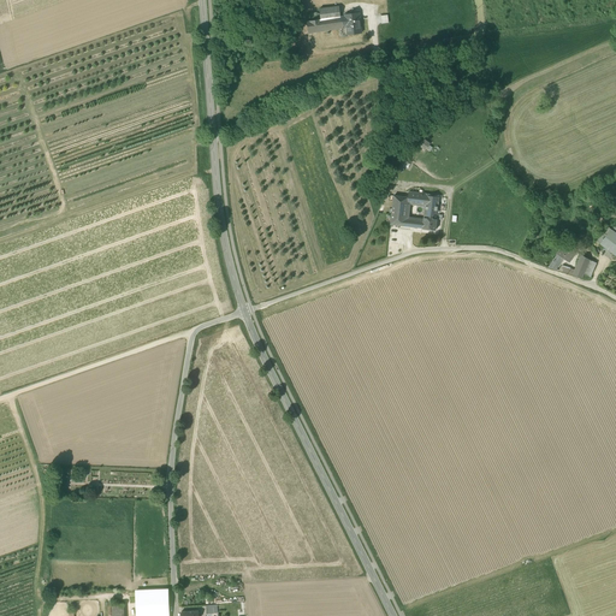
[(342,17),(341,17),(335,18),(333,7),(319,10),(321,19),(307,22),(308,34),(344,29),(343,27),(342,17)]
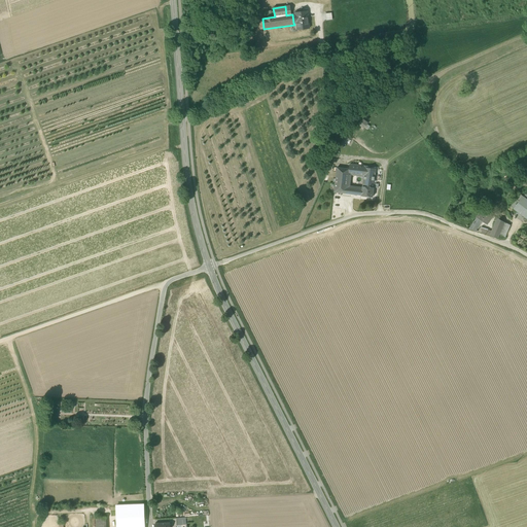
[(296,23),(297,30),(309,29),(307,11),(295,12),(295,14),(292,14),(293,23),(296,23)]
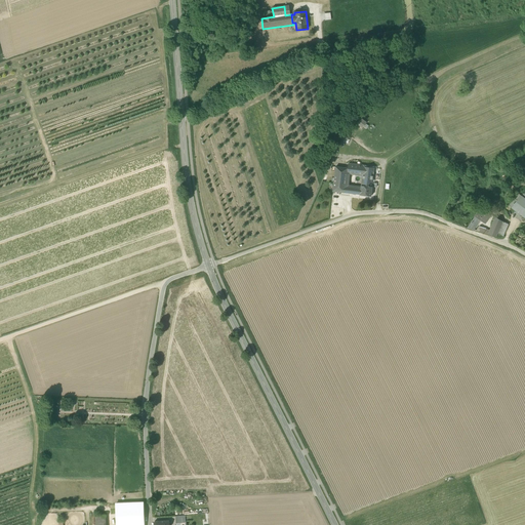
[(349,164),(348,168),(348,173),(362,175),(363,167),(363,166),(349,164)]
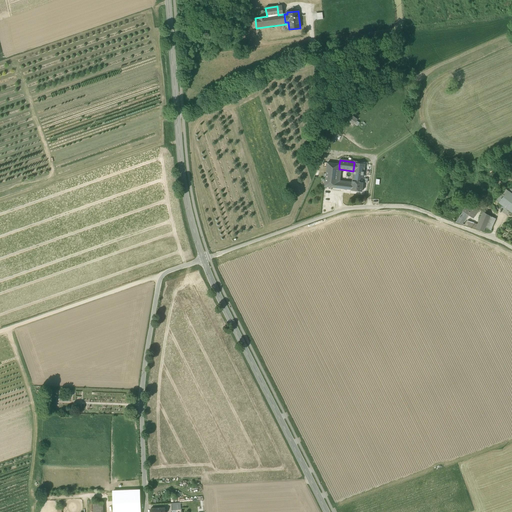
[(324,187),(336,188),(337,182),(339,169),(339,164),(336,164),(327,163),(324,187)]
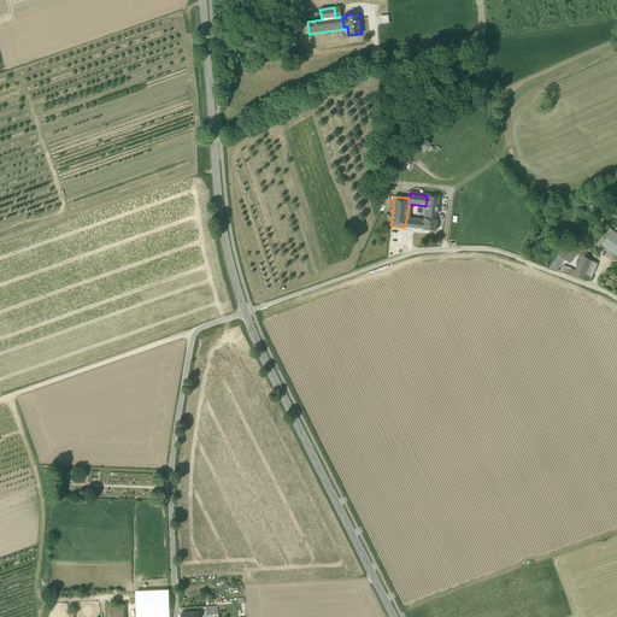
[(425,206),(424,218),(438,219),(438,216),(440,198),(427,197),(425,206)]
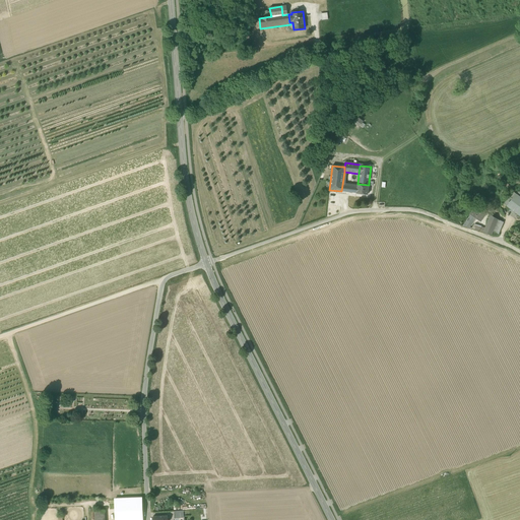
[(368,195),(369,185),(358,184),(358,187),(356,193),(368,195)]
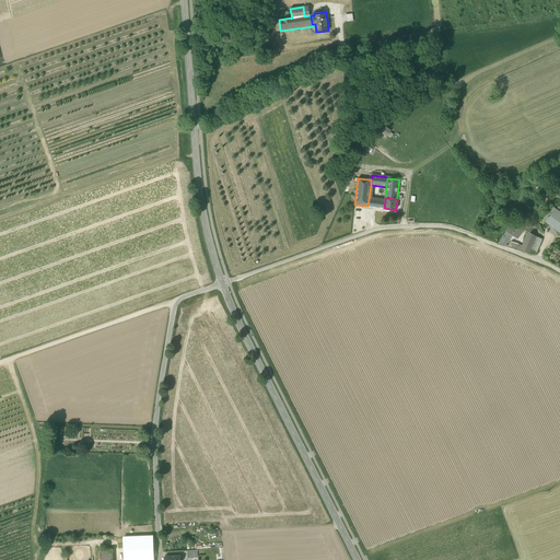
[(559,211),(556,209),(551,213),(546,222),(545,222),(559,233),(559,211)]
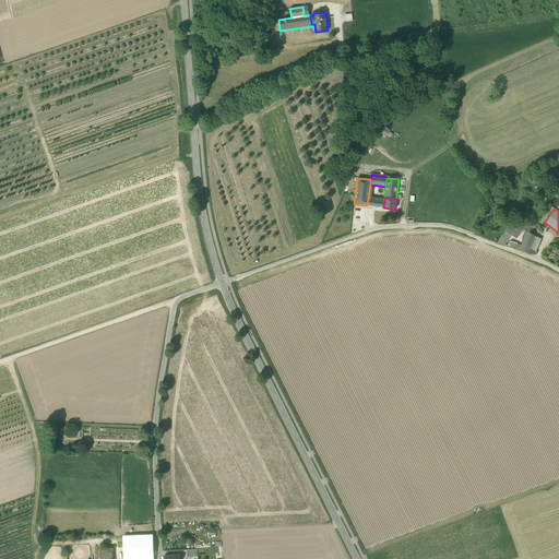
[(542,218),(545,222),(550,213),(547,211),(542,218)]
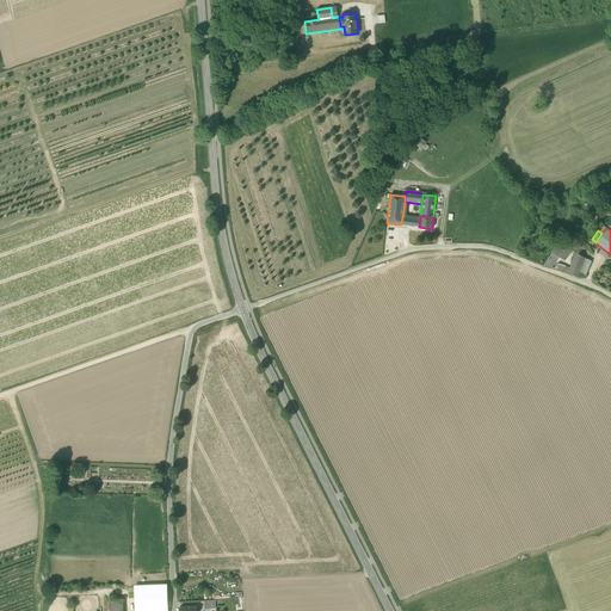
[(557,257),(565,260),(572,250),(560,242),(553,253),(557,257)]
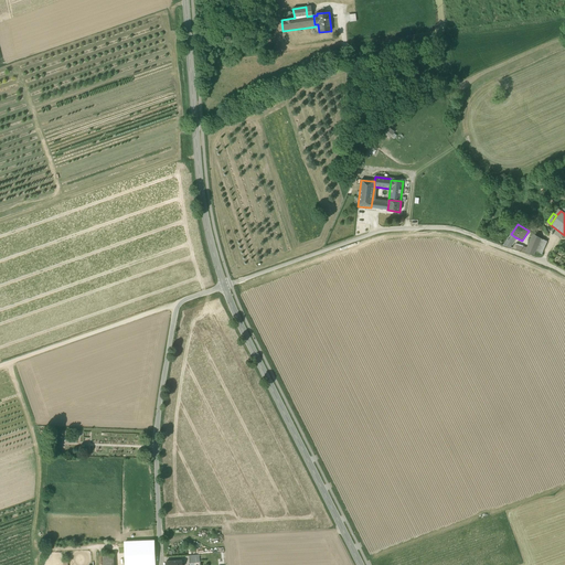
[(503,245),(509,247),(515,237),(511,234),(503,245)]
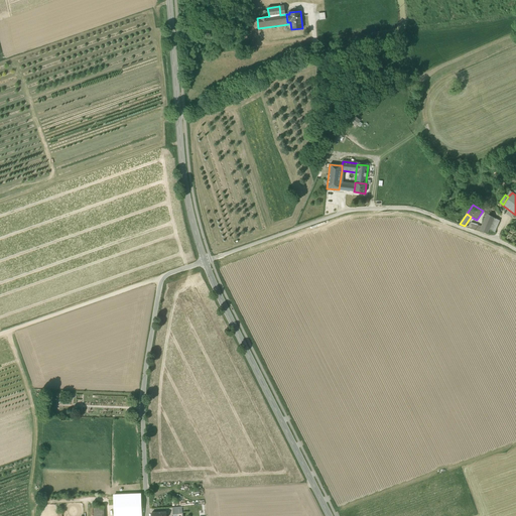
[(480,231),(488,233),(489,229),(494,218),(487,214),(482,227),(480,231)]
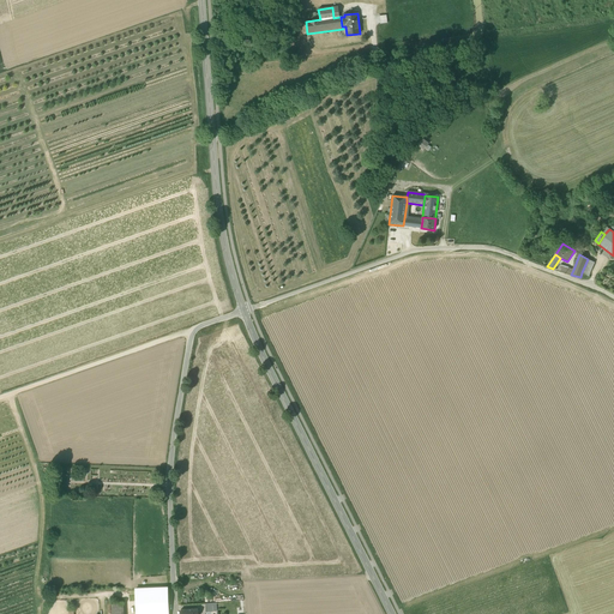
[(588,259),(582,272),(589,275),(594,263),(588,259)]
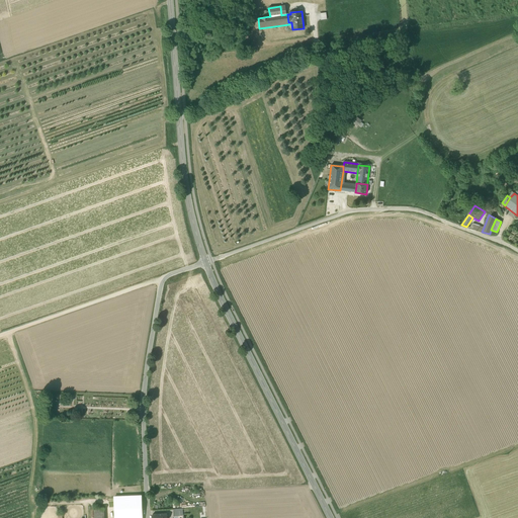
[(470,228),(482,232),(484,228),(480,227),(480,226),(472,224),(470,228)]
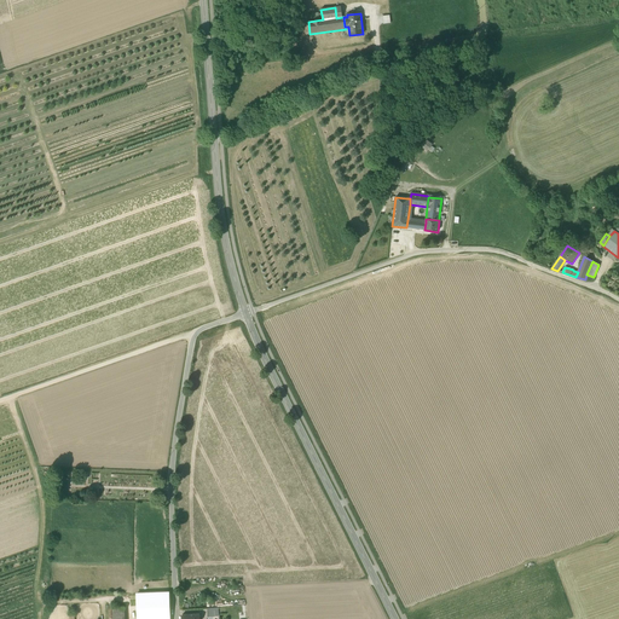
[(169,618),(169,594),(136,595),(137,608),(137,618),(169,618)]
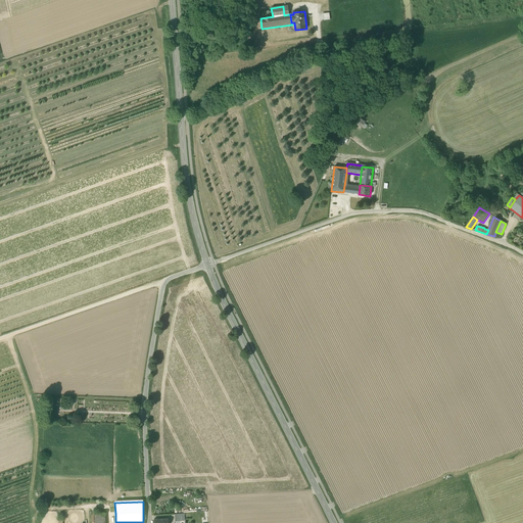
[(95,514),(95,522),(105,522),(105,513),(95,514)]
